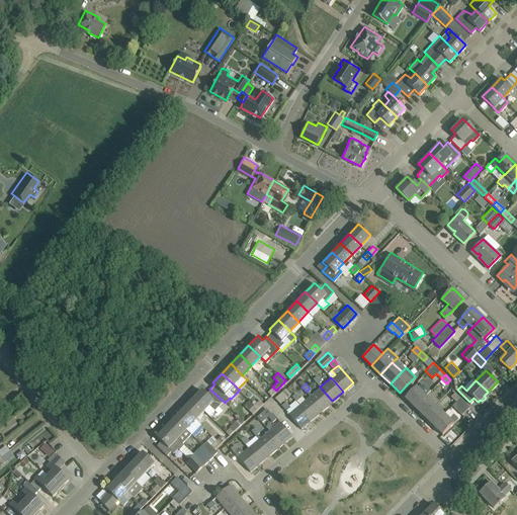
[(414,406),(425,395),(415,385),(404,397),(414,406)]
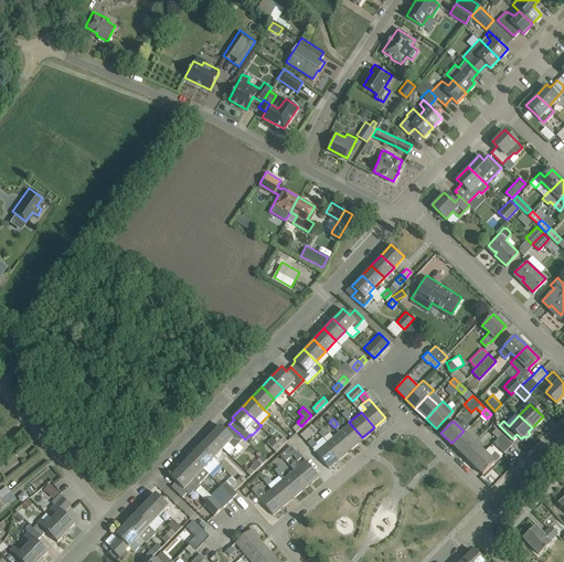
[(301,426),(297,422),(291,426),(296,431),(301,426)]
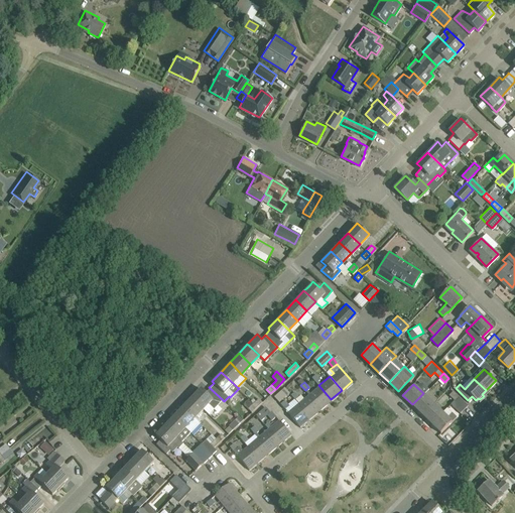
[(318,385),(308,393),(320,408),(331,399),(318,385)]
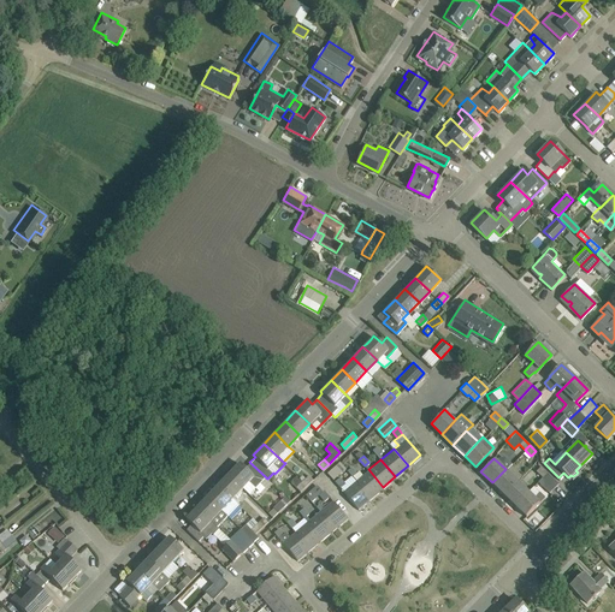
[(240,462),(229,473),(242,487),(248,493),(265,476),(249,462),(244,467),(240,462)]
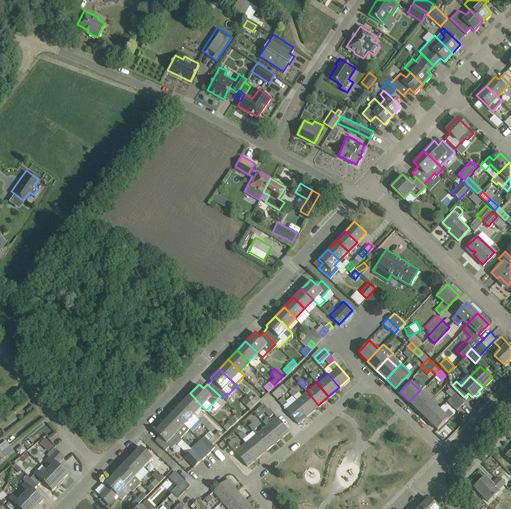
[(245,394),(254,403),(264,394),(253,384),(244,393),(245,394)]
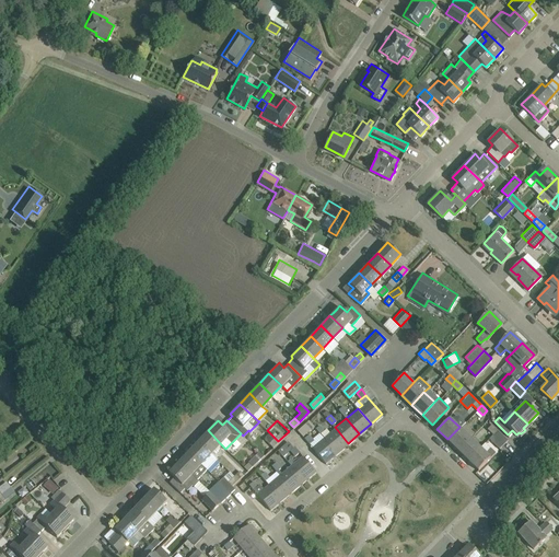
[(306,420),(298,429),(304,434),(313,426),(306,420)]
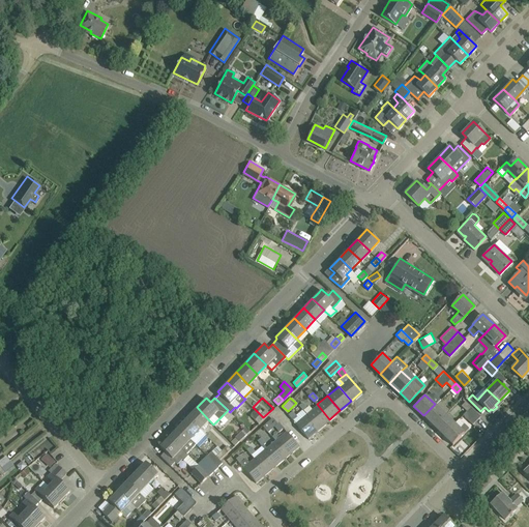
[(470,406),(465,400),(460,404),(466,410),(470,406)]
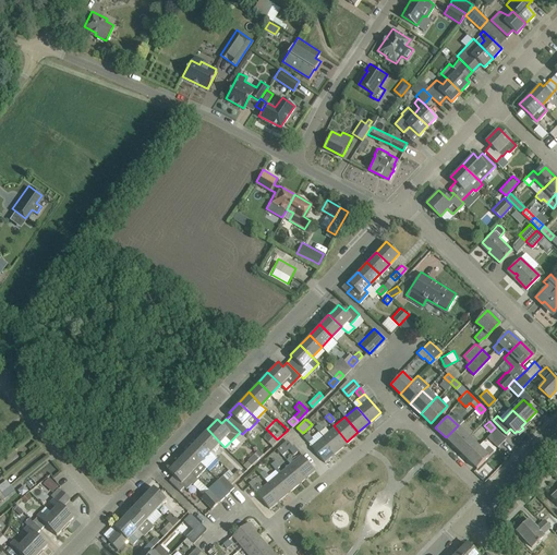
[(318,422),(314,425),(319,431),(323,427),(318,422)]
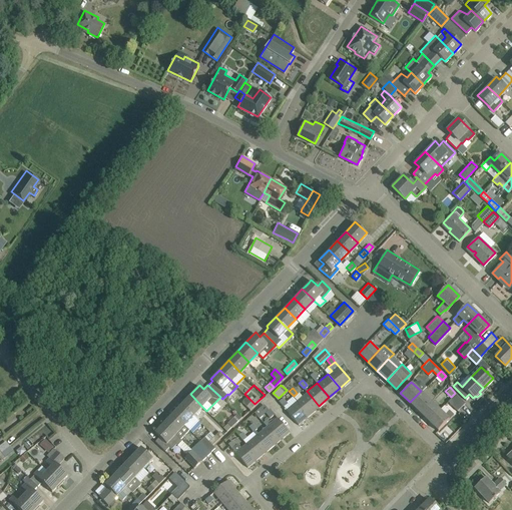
[(297,393),(294,396),(297,400),(308,414),(319,406),(307,391),(302,395),(299,392),(297,393)]
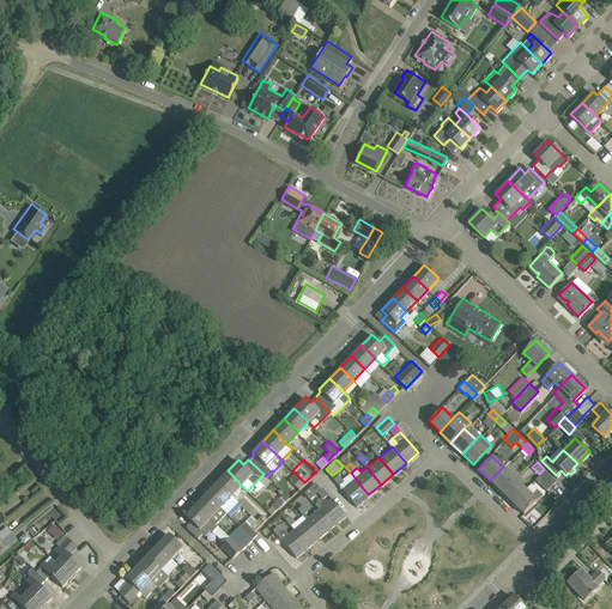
[(503,467),(490,480),(501,491),(514,477),(503,467)]
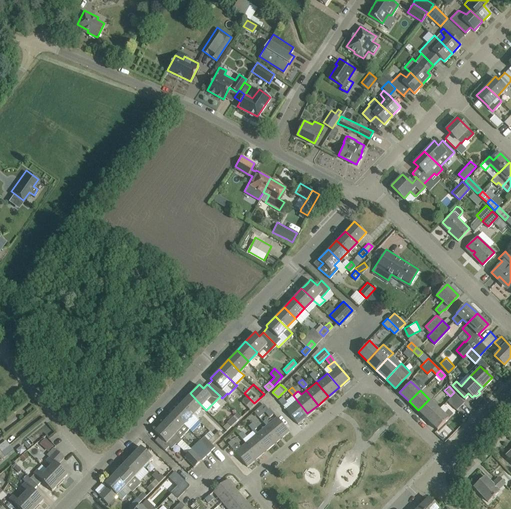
[(456,408),(463,401),(454,392),(450,396),(446,399),(456,408)]
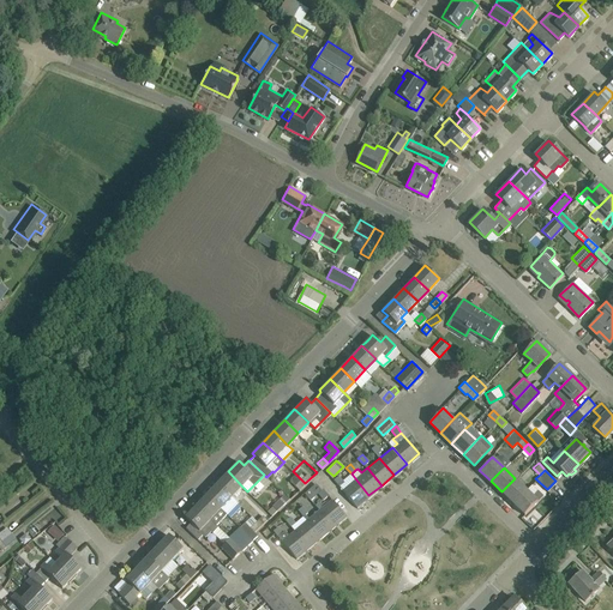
[(228,471),(217,483),(232,496),(241,485),(228,471)]
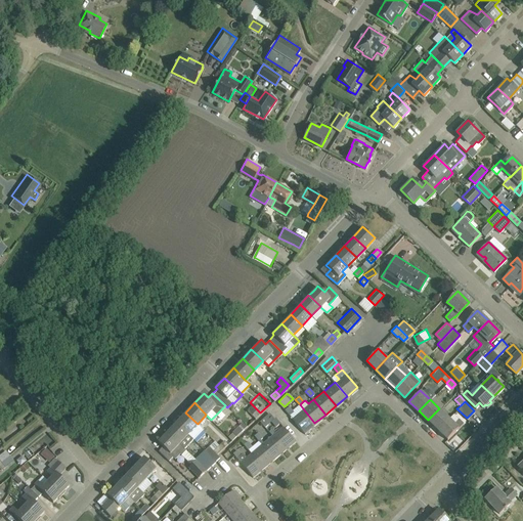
[(255,418),(260,413),(251,403),(247,408),(255,418)]
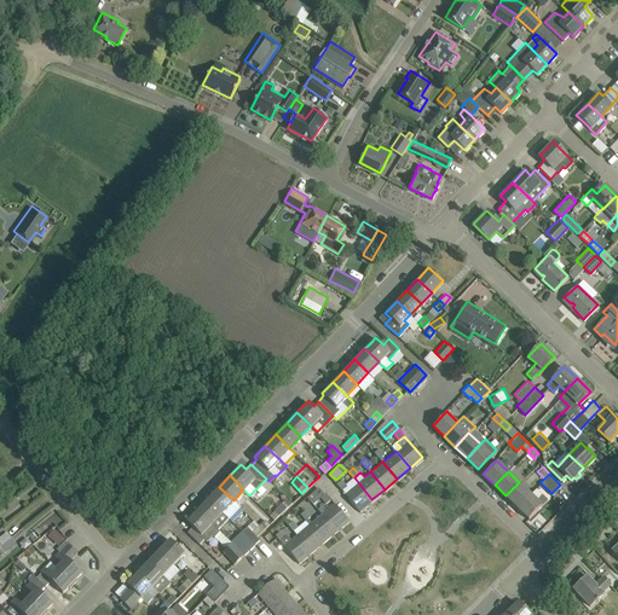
[(341,488),(346,485),(341,479),(336,482),(341,488)]
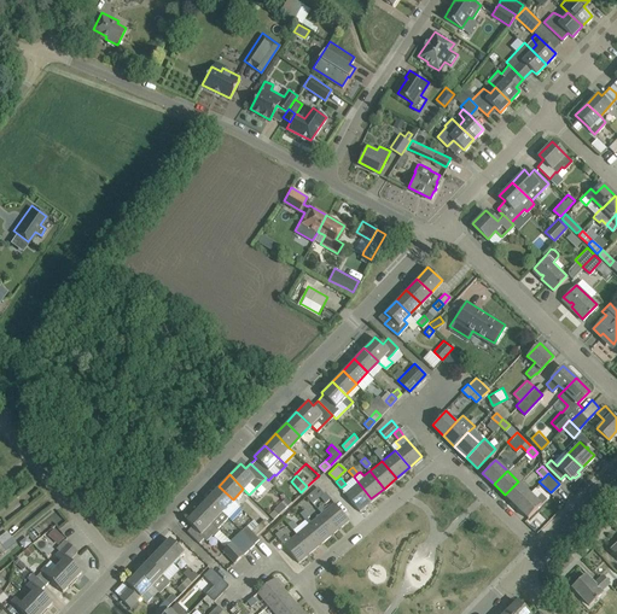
[(345,484),(341,487),(359,509),(371,498),(358,481),(350,486),(347,483),(345,484)]
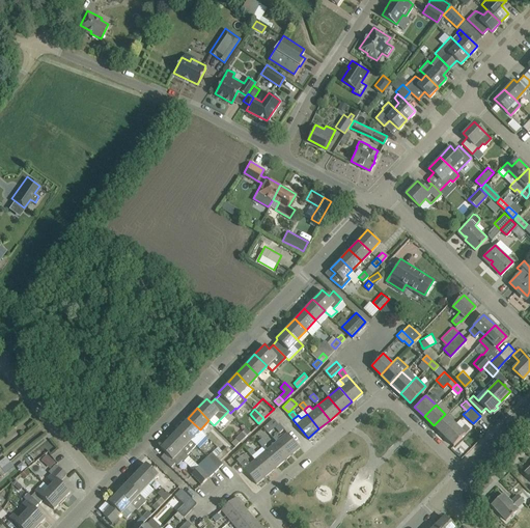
[(445,414),(434,425),(443,435),(454,423),(445,414)]
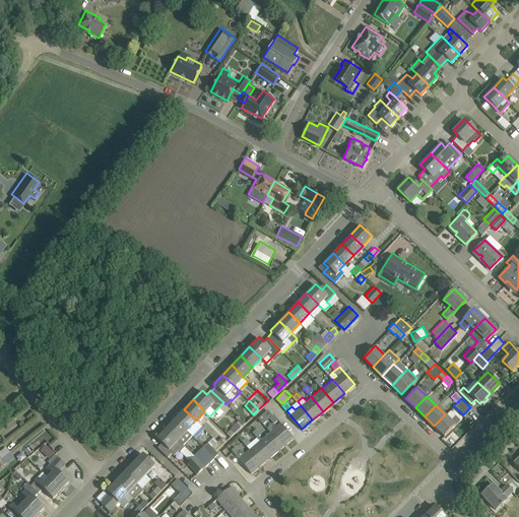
[(196,421),(184,409),(175,418),(191,434),(193,431),(200,425),(196,421)]
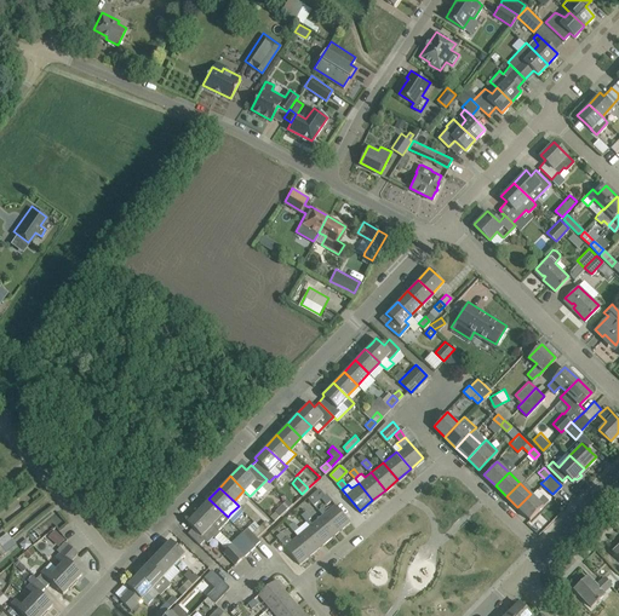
[(326,491),(320,496),(326,502),(331,499),(326,491)]
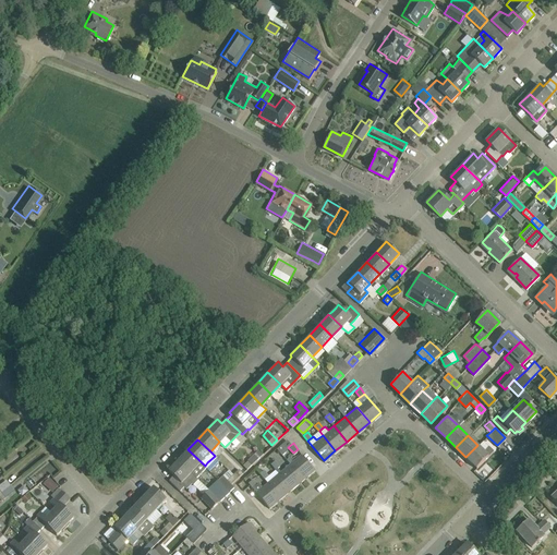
[(483,450),(477,445),(465,457),(475,467),(493,449),(488,445),(483,450)]
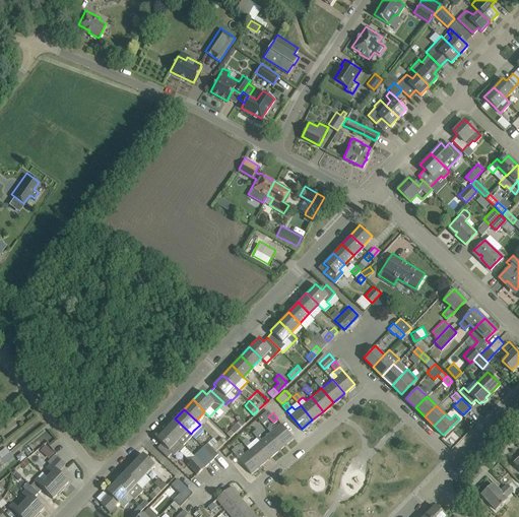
[(245,422),(241,417),(230,428),(234,432),(245,422)]
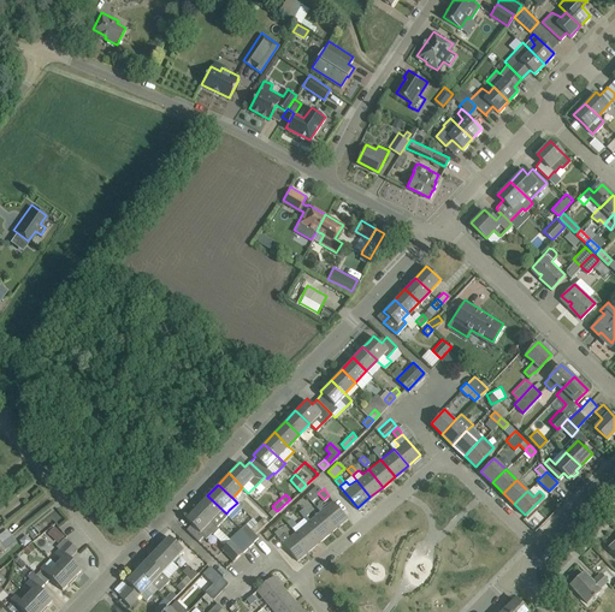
[(226,514),(207,495),(201,501),(196,506),(216,524),(226,514)]
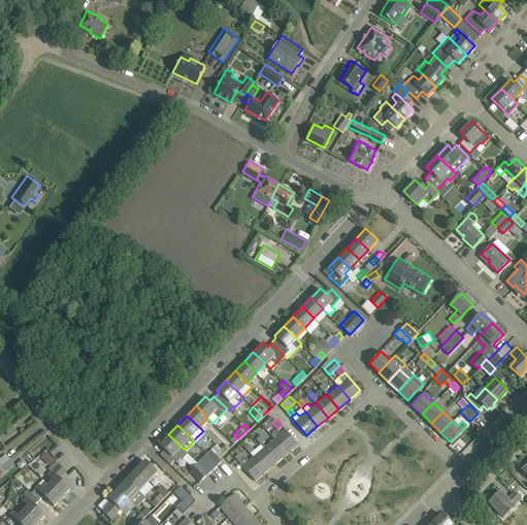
[(274,437),(287,452),(297,444),(285,428),(274,437)]
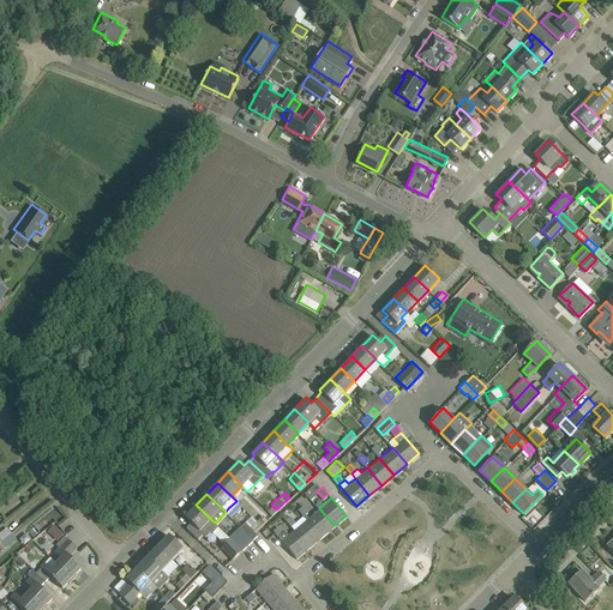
[(217,526),(215,523),(196,505),(185,517),(190,521),(185,526),(198,538),(202,533),(204,536),(210,530),(212,532),(217,526)]
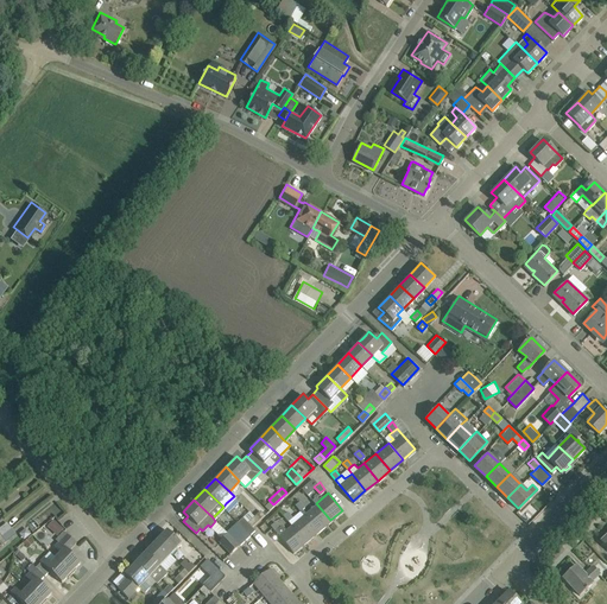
[(293,503),(299,510),(304,506),(298,500),(293,503)]
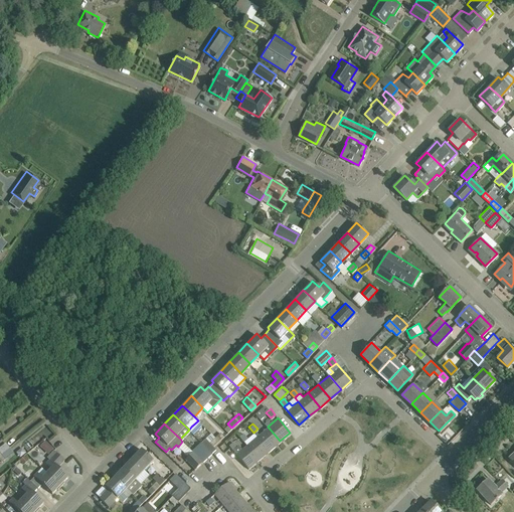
[(280,441),(268,427),(257,436),(269,450),(280,441)]
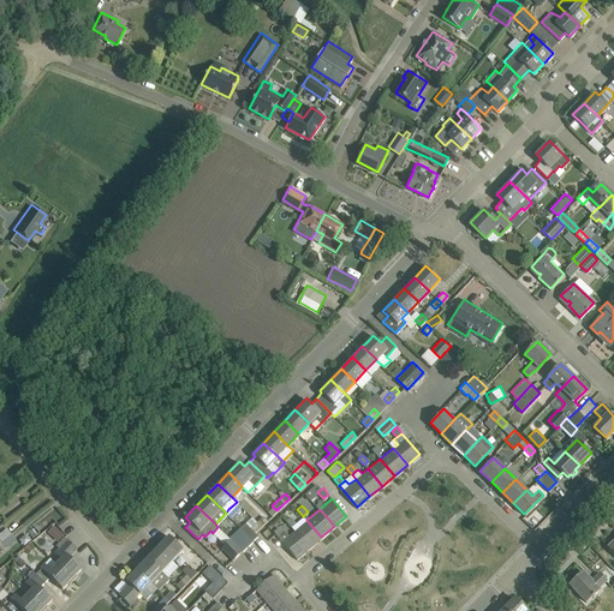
[(262,515),(256,521),(261,526),(267,520),(262,515)]
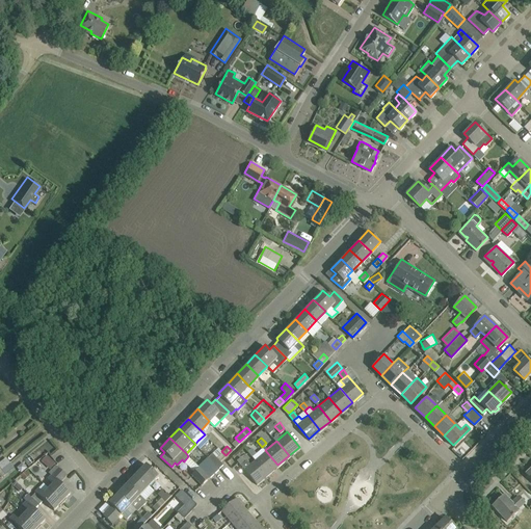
[(250,446),(246,450),(251,455),(256,452),(250,446)]
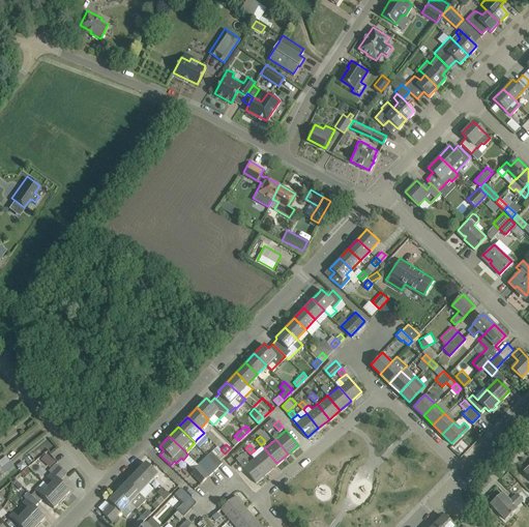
[(254,457),(266,472),(276,463),(264,448),(258,454),(254,457)]
